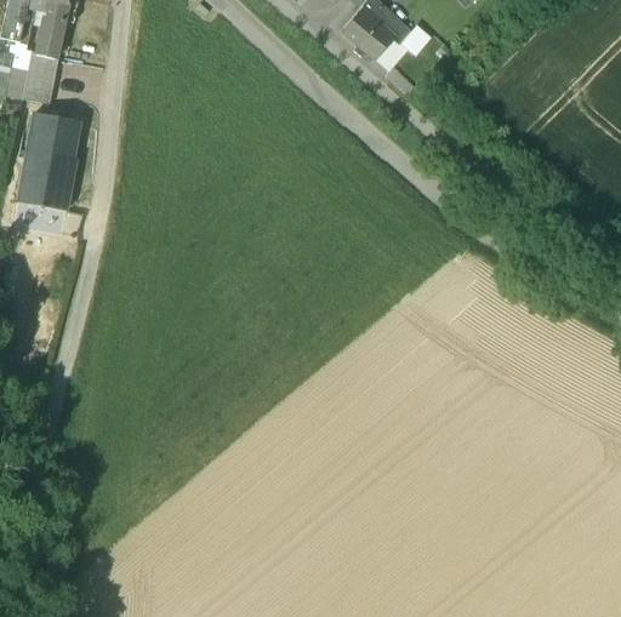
[(6,0),(4,16),(18,18),(32,22),(34,10),(35,0),(6,0)]
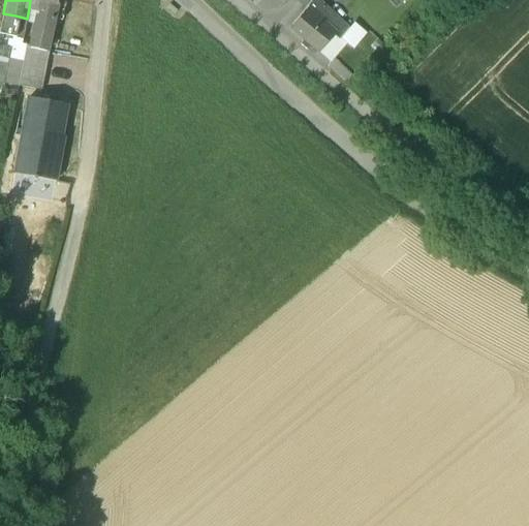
[(30,0),(29,8),(39,10),(38,16),(37,16),(31,44),(30,47),(47,50),(54,17),(61,18),(65,1),(61,0),(30,0)]
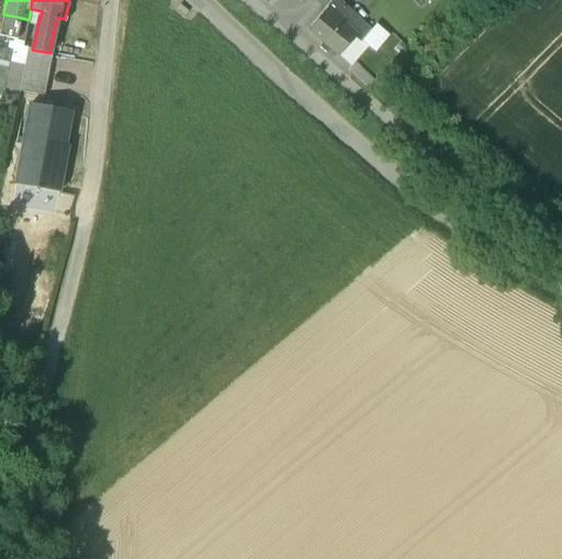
[(371,30),(339,0),(332,0),(328,4),(349,22),(347,24),(357,34),(362,40),(363,38),(371,30)]
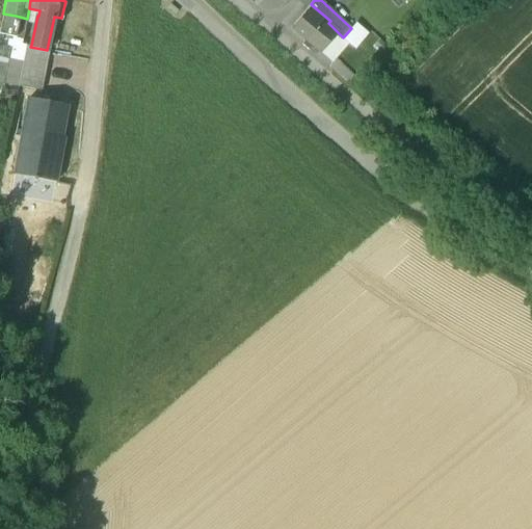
[(330,21),(311,4),(292,26),(307,38),(303,43),(310,47),(313,44),(322,51),(338,32),(328,23),(330,21)]
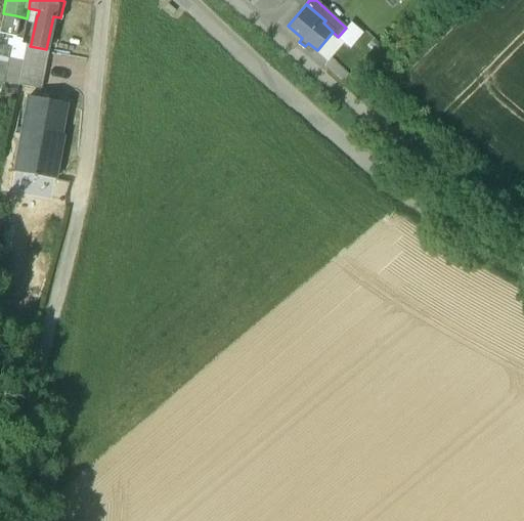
[(15,15),(3,13),(0,26),(0,42),(8,45),(15,15)]
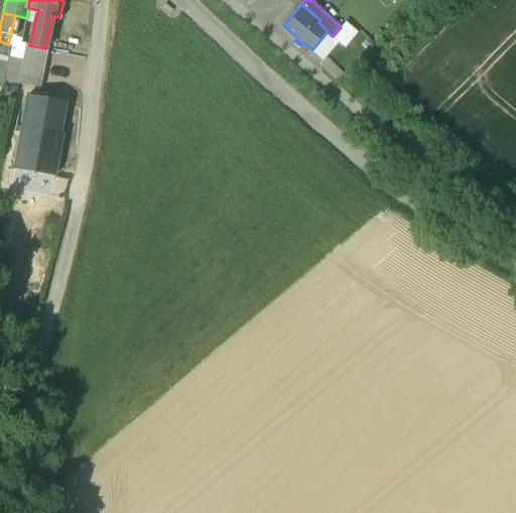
[(0,41),(0,78),(4,79),(7,66),(12,67),(14,56),(22,57),(24,47),(19,46),(21,41),(26,18),(15,15),(8,44),(0,41)]
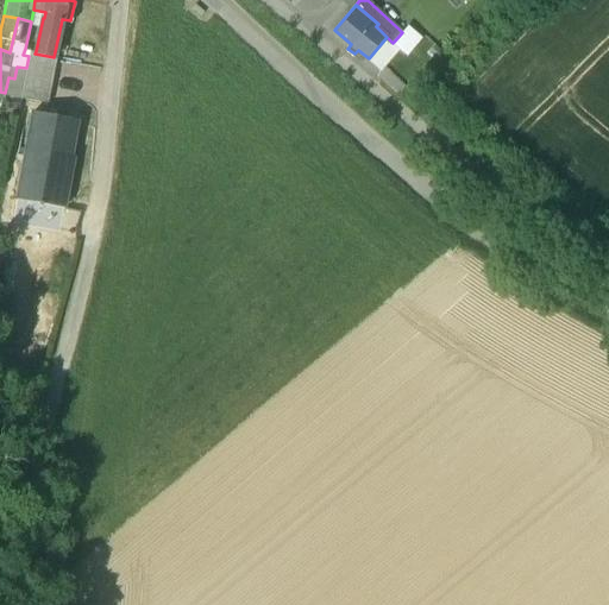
[(387,37),(369,58),(381,69),(399,46),(394,42),(393,43),(387,37)]
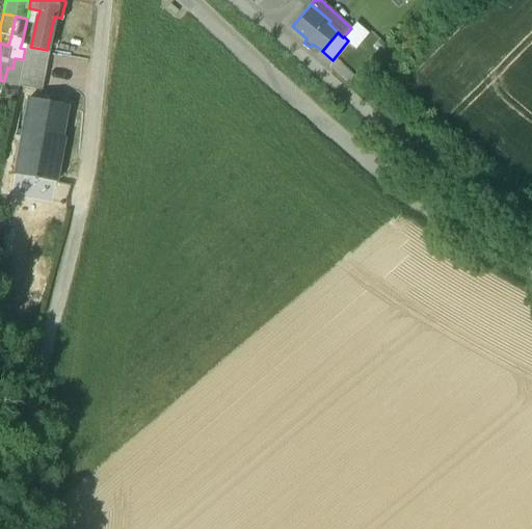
[(31,45),(26,44),(25,49),(23,59),(19,84),(42,88),(49,50),(47,50),(30,47),(31,45)]
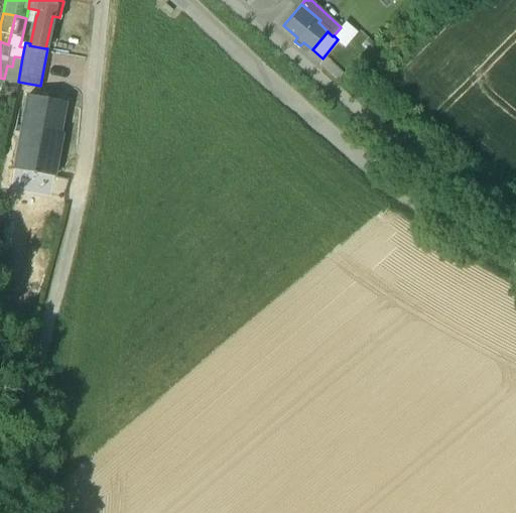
[(22,57),(14,56),(12,67),(7,66),(4,79),(18,82),(22,57)]
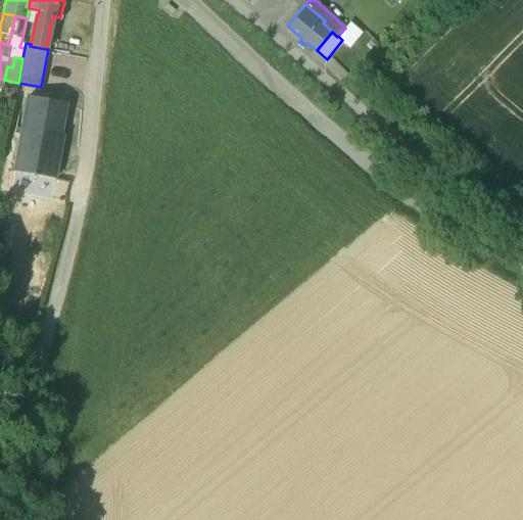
[(64,102),(28,95),(14,170),(36,174),(55,177),(62,134),(58,133),(64,102)]
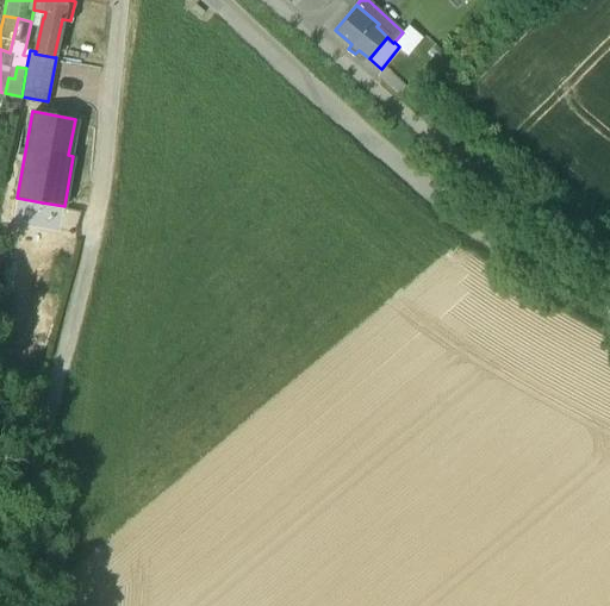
[(64,206),(42,202),(38,219),(61,223),(64,206)]
